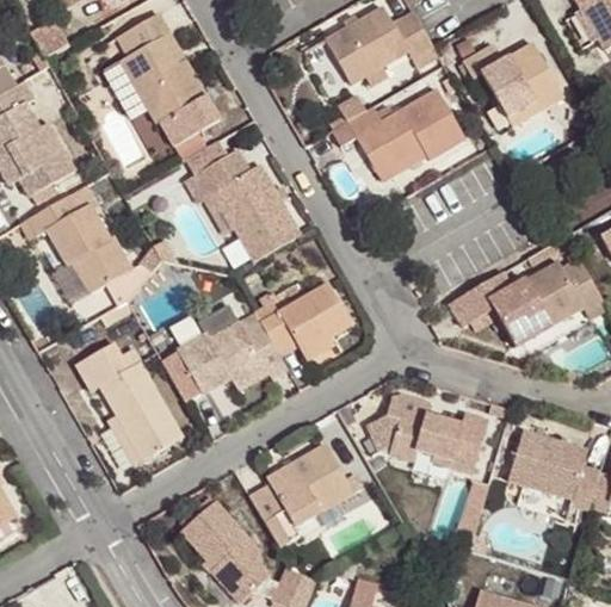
[(576,0),(580,6),(598,37),(605,50),(610,47),(610,0),(576,0)]
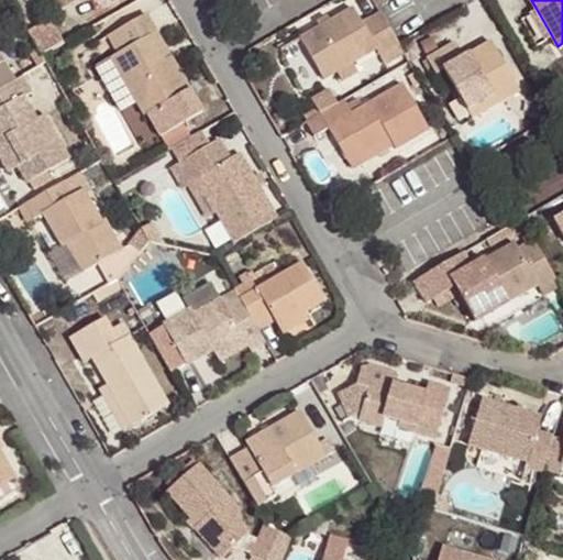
[(362,21),(353,6),(330,19),(320,24),(301,35),(323,77),(337,69),(342,78),(357,68),(352,62),(375,46),(385,62),(405,51),(398,39),(381,10),(362,21)]
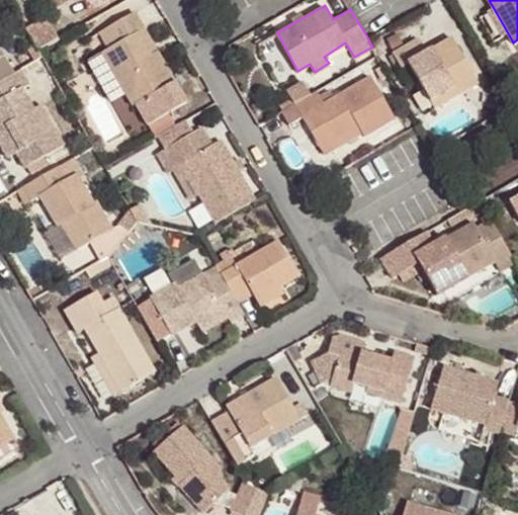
[(507,31),(492,5),(483,11),(499,37),(507,31)]
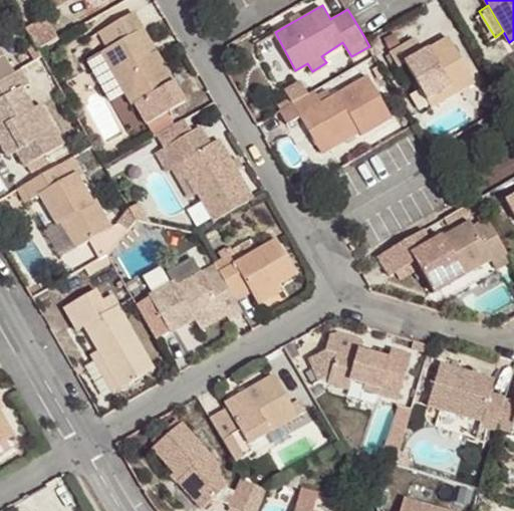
[(135,102),(155,137),(176,124),(168,111),(186,100),(156,49),(150,53),(137,30),(143,27),(134,10),(98,30),(107,46),(100,50),(132,104),(135,102)]
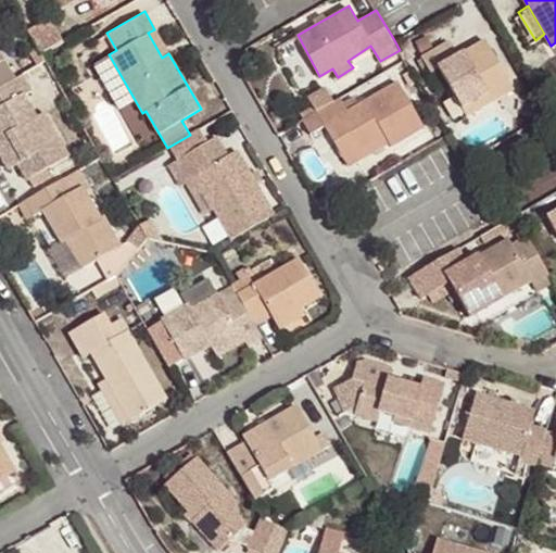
[(326,19),(323,13),(313,17),(316,24),(326,19)]
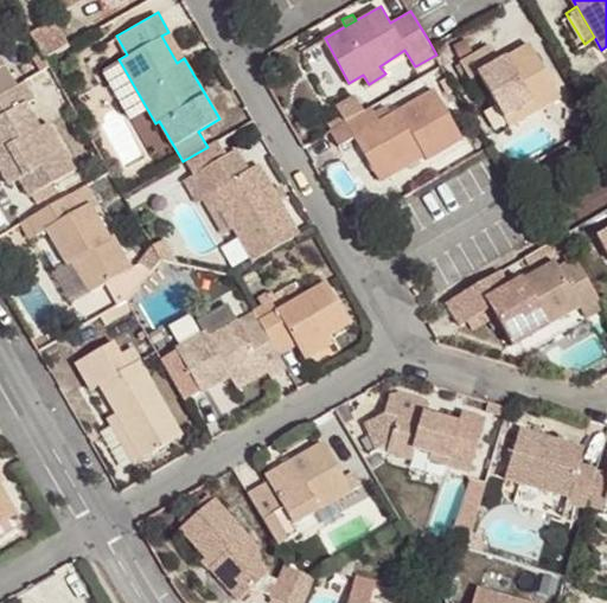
[(55,24),(32,37),(45,58),(68,45),(55,24)]
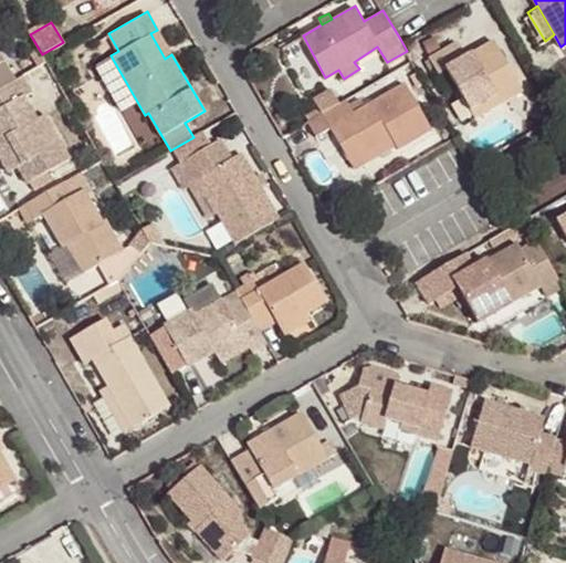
[(171,54),(157,30),(150,33),(165,59),(171,54)]
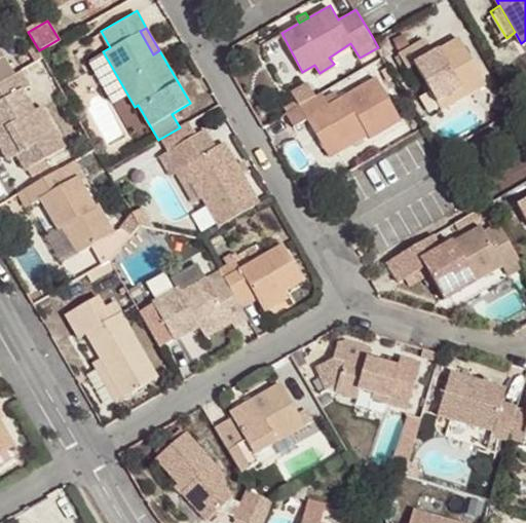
[(486,81),(458,35),(433,50),(425,36),(399,51),(407,68),(414,64),(441,108),(486,81)]
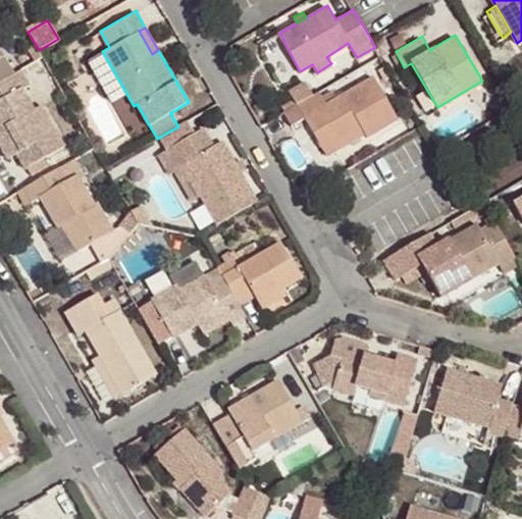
[(0,80),(13,72),(0,48),(0,80)]
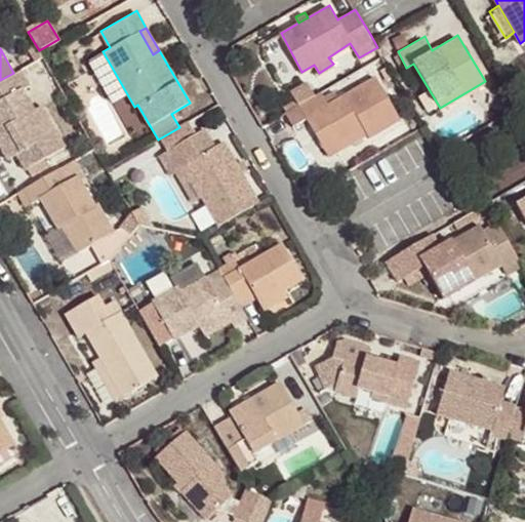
[(66,147),(41,105),(34,108),(23,89),(30,84),(21,69),(13,73),(0,80),(0,127),(5,125),(21,151),(16,154),(26,170),(66,147)]
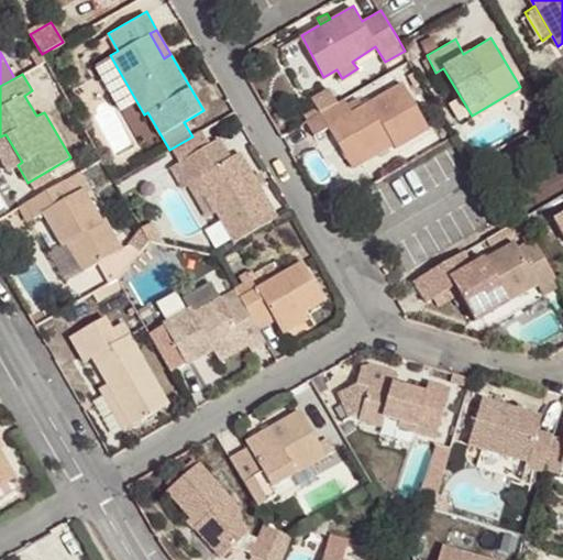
[(429,127),(403,80),(363,105),(352,111),(346,101),(343,96),(306,118),(316,132),(329,125),(350,160),(389,134),(393,142),(396,146),(429,127)]
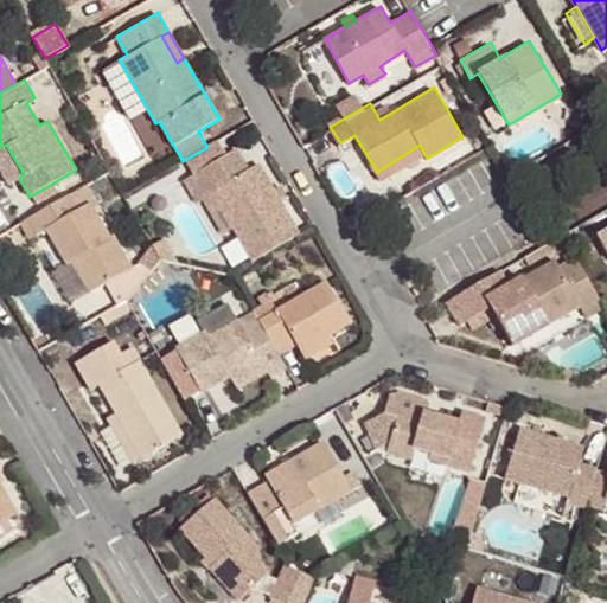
[(391,113),(385,103),(374,109),(379,120),(391,113)]
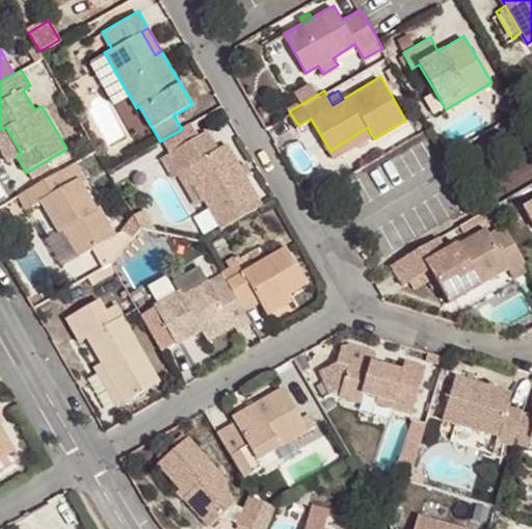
[(21,153),(5,127),(0,129),(0,148),(7,161),(21,153)]
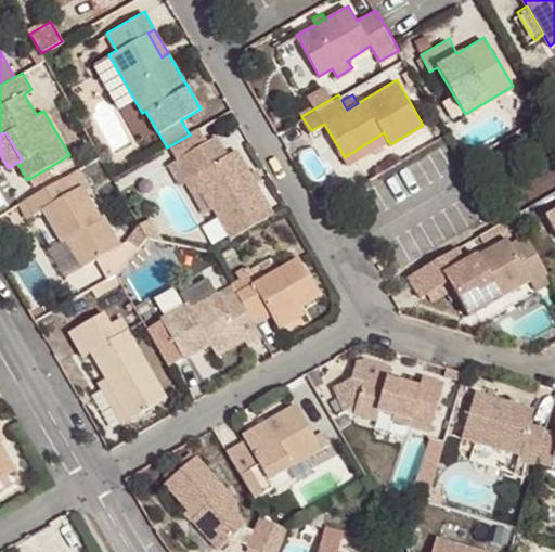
[(387,140),(384,132),(345,157),(348,164),(387,140)]
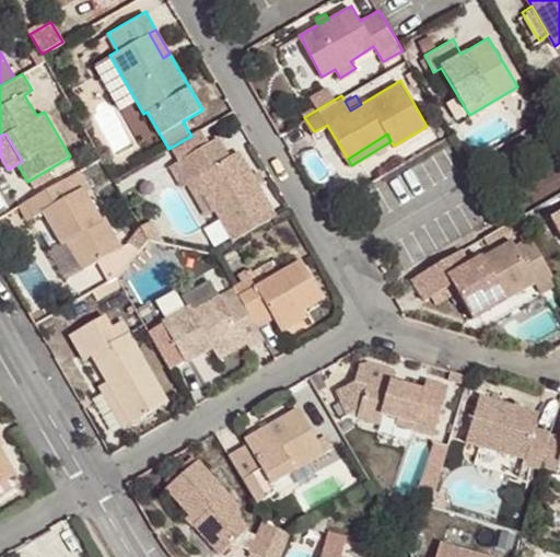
[(170,164),(182,186),(187,183),(198,176),(216,209),(233,240),(277,215),(258,183),(253,174),(238,150),(229,155),(218,136),(170,164)]
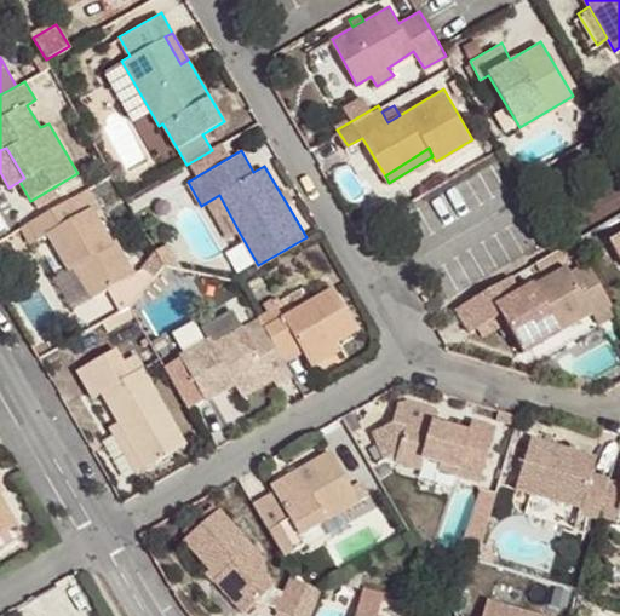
[(114,242),(93,208),(101,205),(89,186),(28,222),(38,239),(47,234),(68,269),(73,266),(91,298),(107,289),(136,272),(135,271),(118,241),(114,242)]
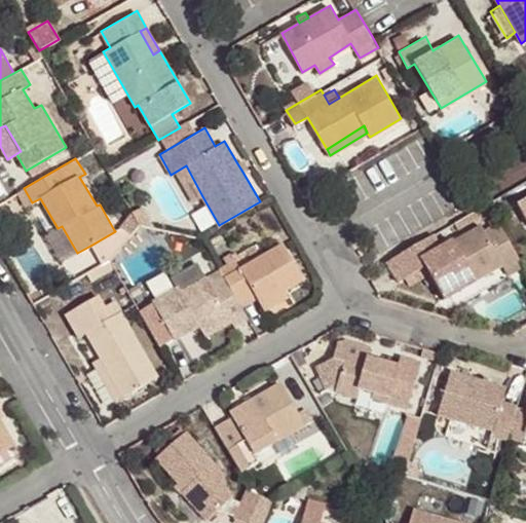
[(242,159),(237,163),(242,172),(248,169),(242,159)]
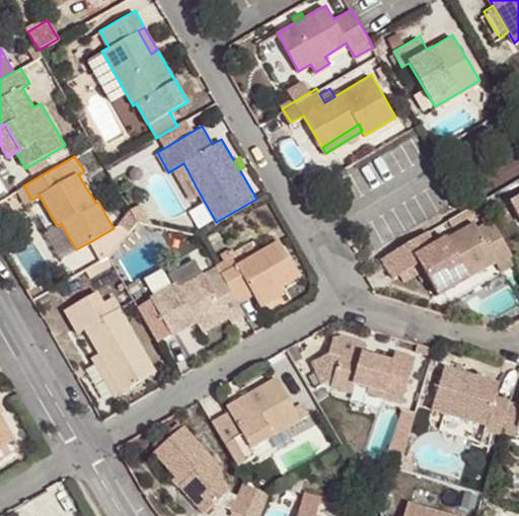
[(183,163),(173,169),(192,200),(200,194),(183,163)]
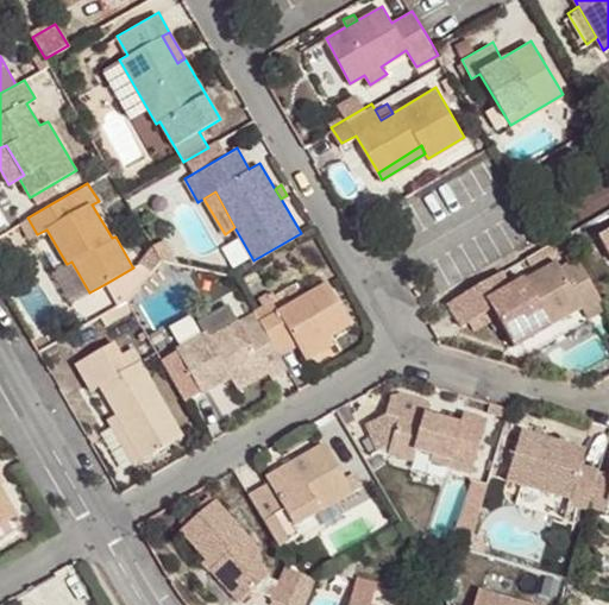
[(37,234),(27,218),(18,222),(27,240),(37,234)]
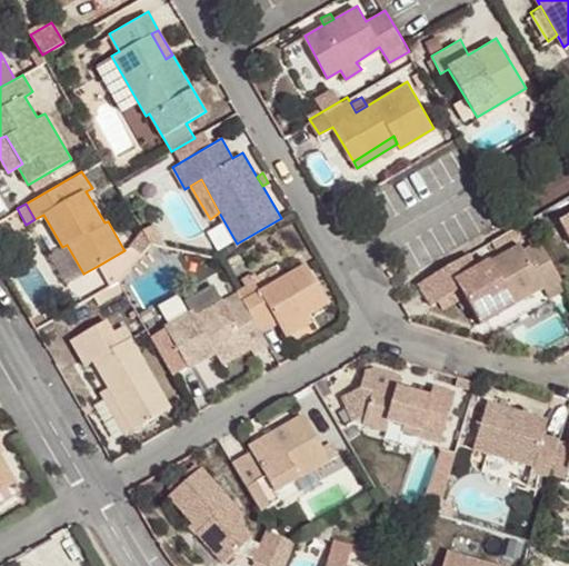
[(568,212),(559,219),(568,236),(568,212)]
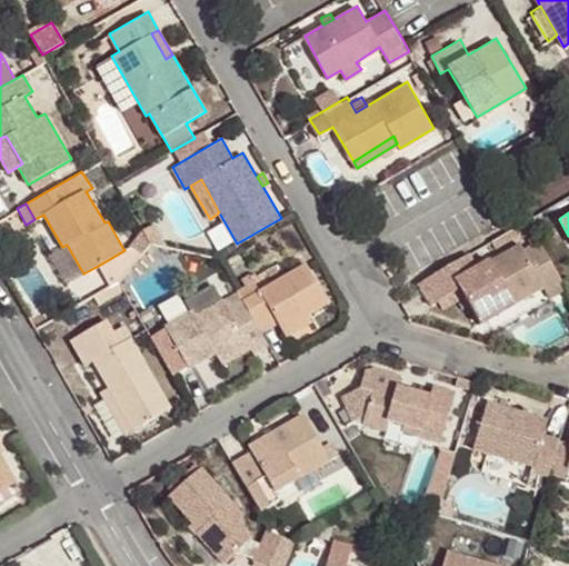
[(150,241),(167,245),(153,221),(142,228),(150,241)]
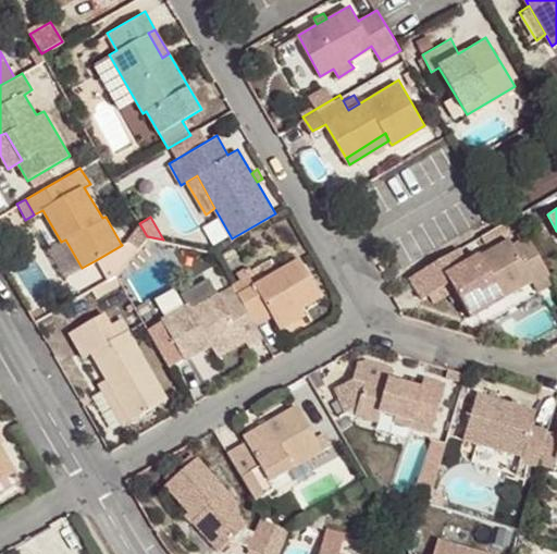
[(507,229),(503,221),(493,226),(480,235),(485,242),(507,229)]
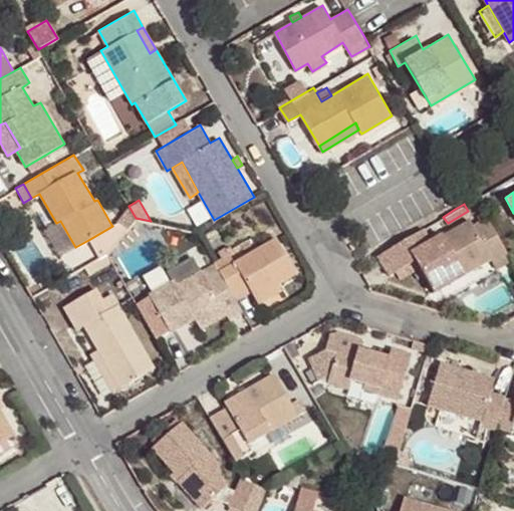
[(129,206),(127,205),(116,220),(118,222),(124,233),(136,218),(129,206)]
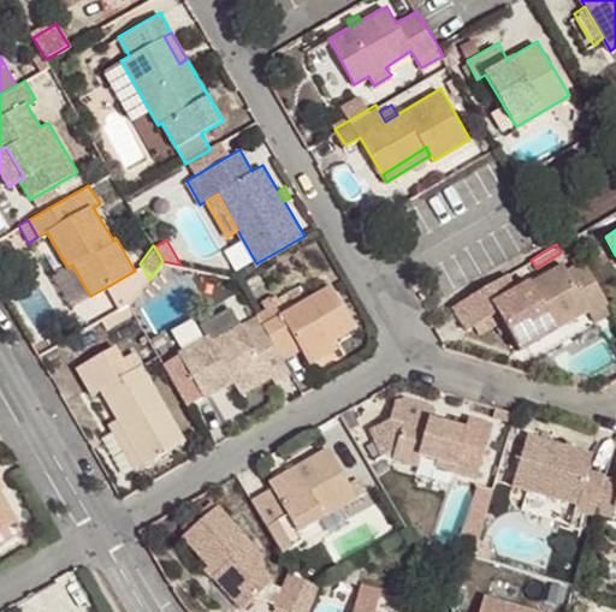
[(505,274),(460,301),(473,325),(498,310),(521,349),(558,327),(552,316),(584,299),(590,309),(590,310),(608,301),(584,259),(567,268),(563,262),(515,289),(505,274)]
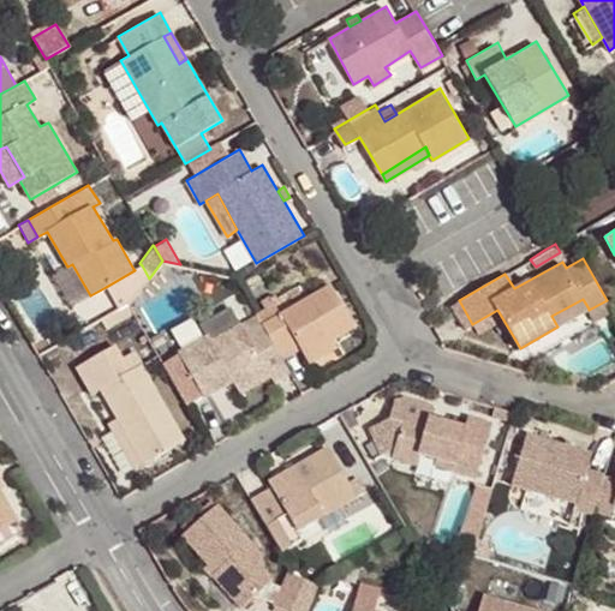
[(149,279),(142,265),(133,269),(135,270),(106,287),(118,310),(121,307),(129,304),(149,279)]
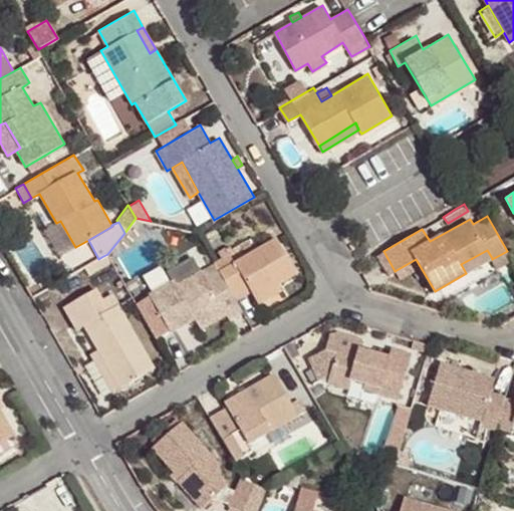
[(296,272),(275,237),(234,261),(218,270),(233,297),(249,288),(251,292),(254,297),(296,272)]
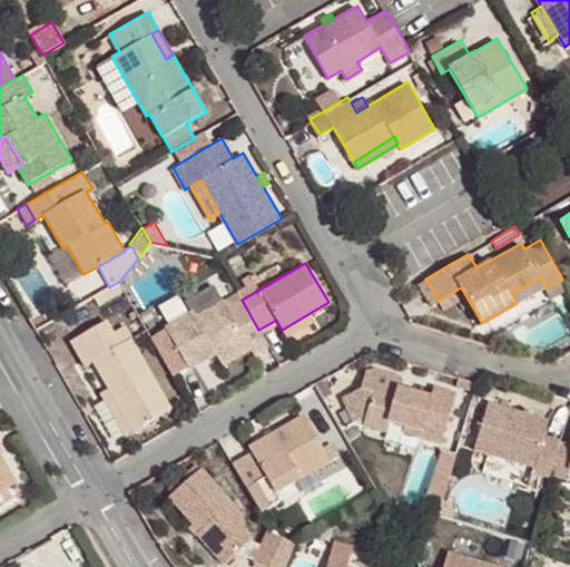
[(259,290),(249,274),(242,279),(246,285),(237,291),(237,292),(242,300),(259,290)]
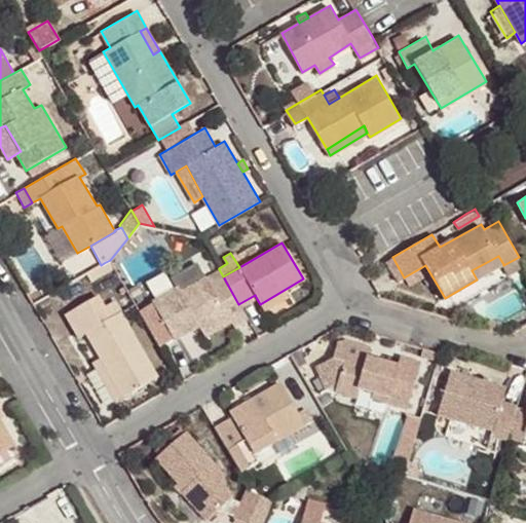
[(477,279),(503,264),(498,256),(472,270),(477,279)]
